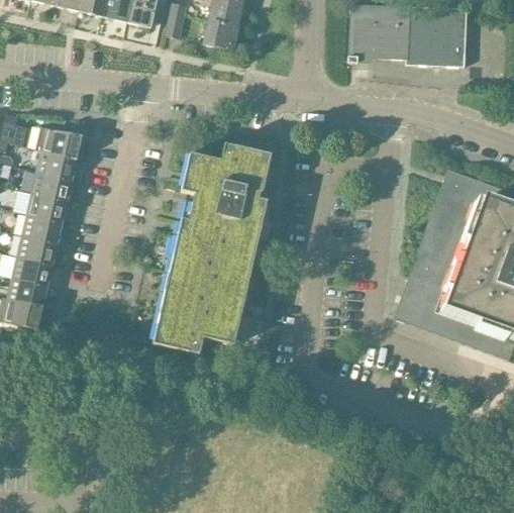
[(80,10),(81,0),(57,0),(56,4),(80,10)]
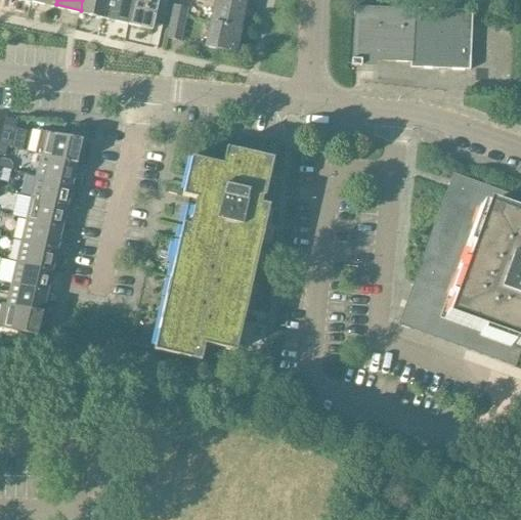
[(104,15),(107,0),(82,0),(81,10),(104,15)]
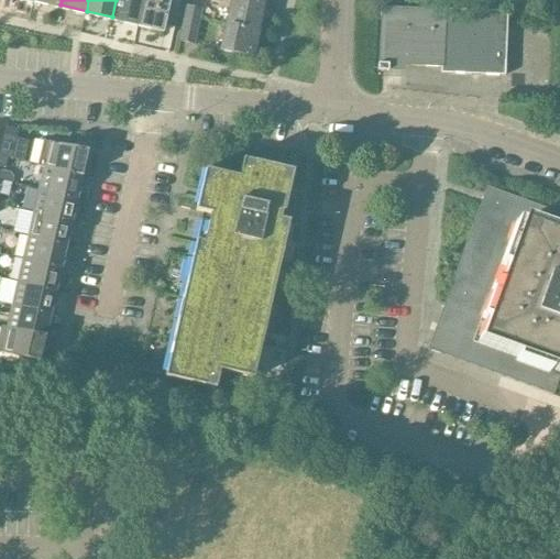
[(138,22),(143,0),(116,0),(112,17),(138,22)]
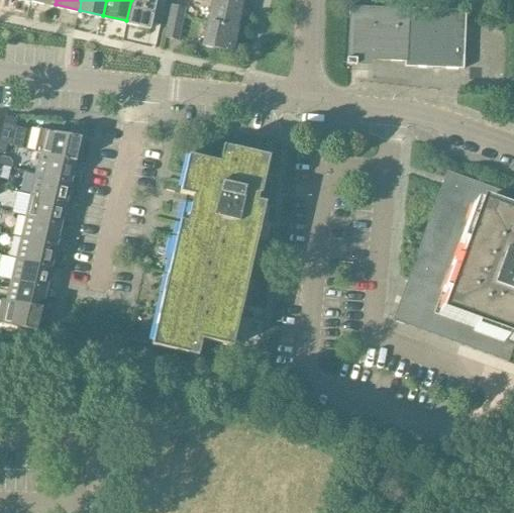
[(151,26),(157,0),(131,0),(126,20),(151,26)]
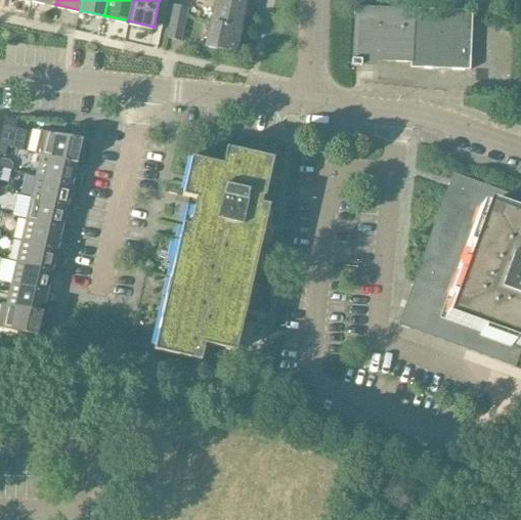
[(243,26),(248,1),(243,0),(216,0),(213,18),(243,26)]
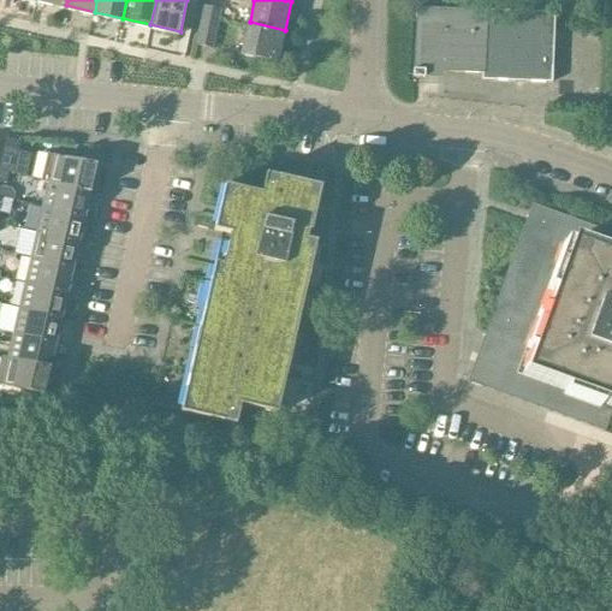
[(221,16),(224,7),(208,4),(206,12),(221,16)]
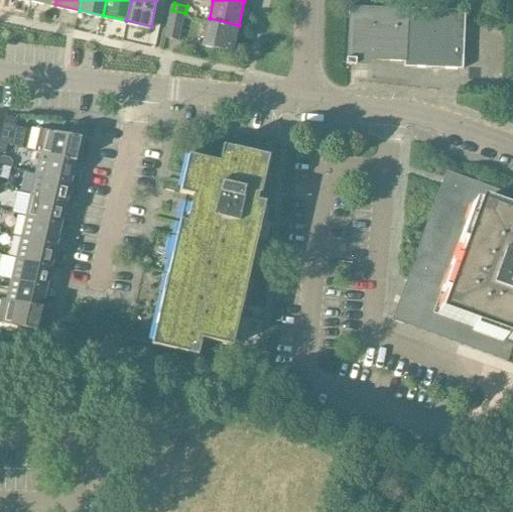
[(465,66),(467,8),(351,3),(349,60),(358,61),(358,55),(407,58),(406,64),(465,66)]
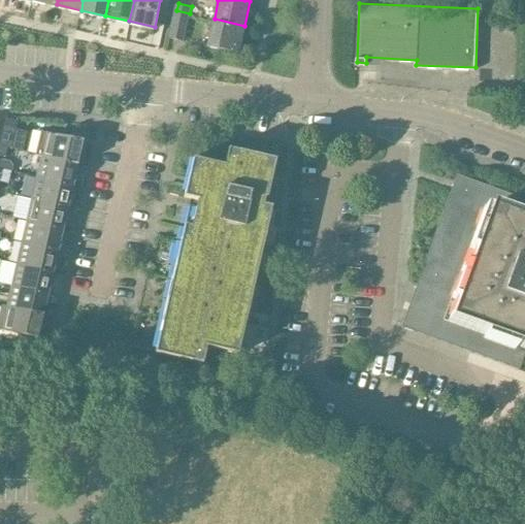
[(185,38),(190,13),(176,10),(170,35),(185,38)]
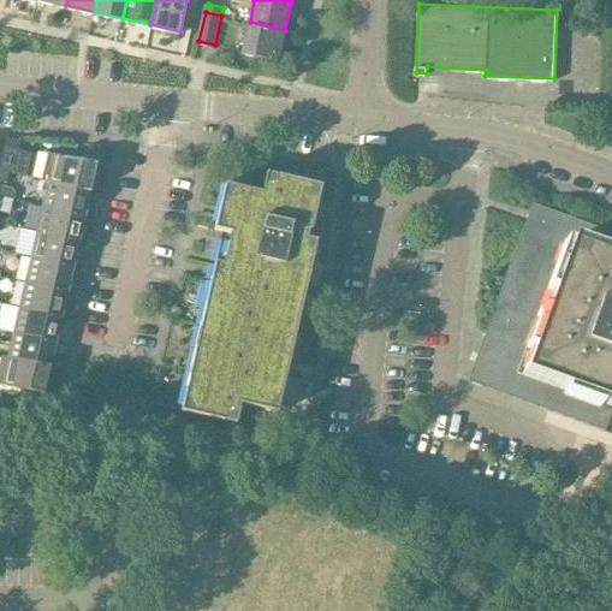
[(279,59),(285,30),(250,22),(243,51),(279,59)]
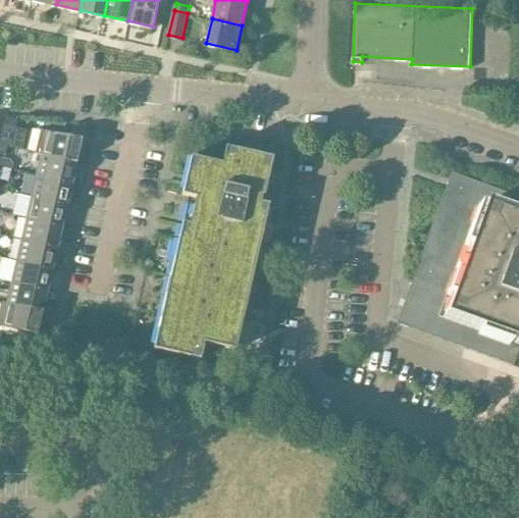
[(13,144),(17,124),(5,122),(1,141),(13,144)]
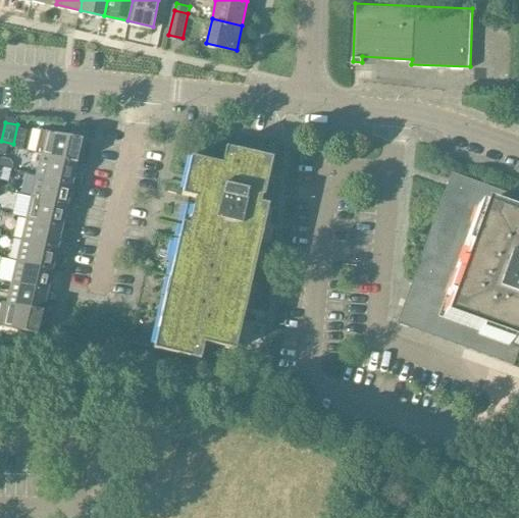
[(79,159),(84,137),(42,126),(37,151),(43,152),(43,151),(79,159)]
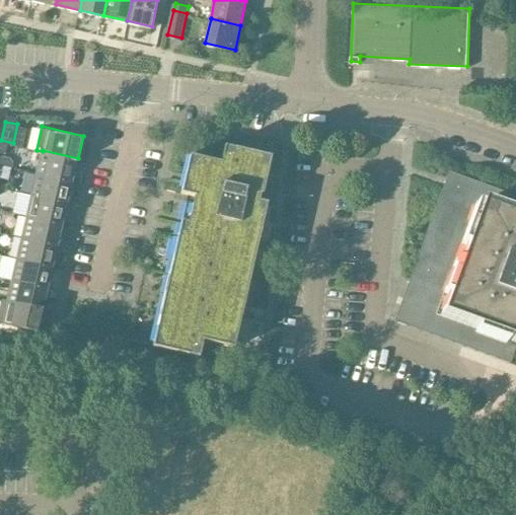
[(0,149),(7,152),(9,143),(13,144),(13,143),(1,140),(0,145),(0,149)]
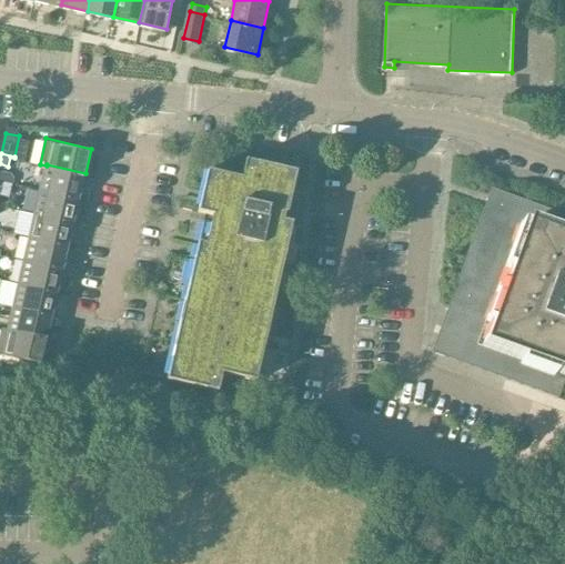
[(258,379),(294,220),(285,218),(286,210),(289,211),(299,169),(248,158),(244,171),(243,175),(210,168),(200,210),(214,213),(208,241),(200,240),(169,378),(220,389),(223,375),(224,371),(258,379)]
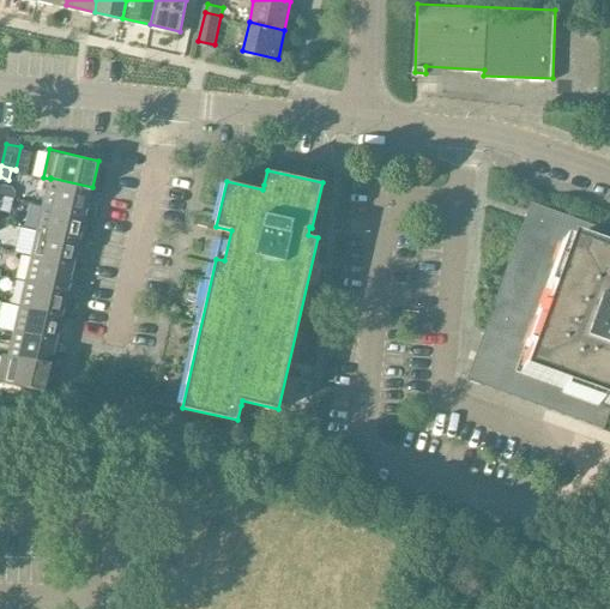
[(88,212),(92,187),(50,178),(50,179),(44,203),(88,212)]
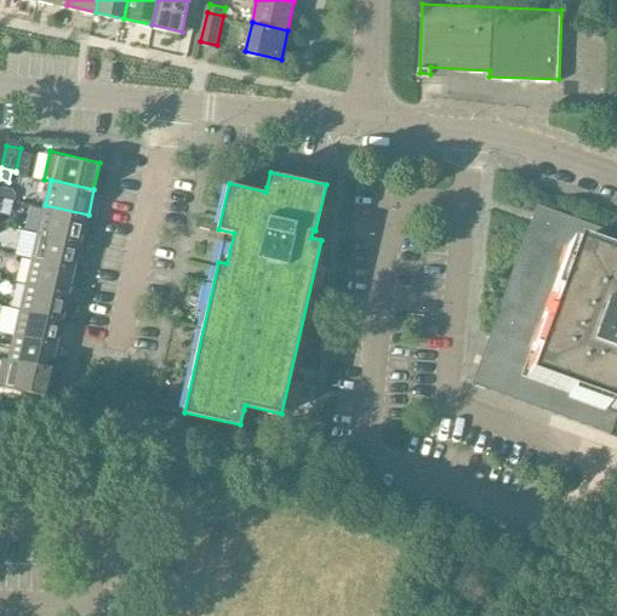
[(0,186),(0,194),(17,198),(18,192),(13,187),(5,184),(4,186),(0,186)]
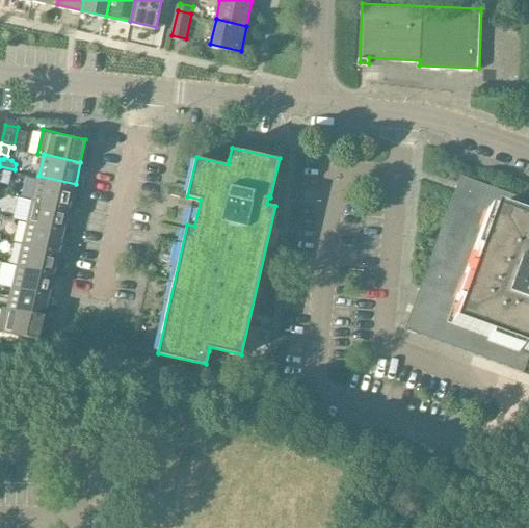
[(528,196),(461,173),(406,326),(525,370),(528,360),(528,196)]
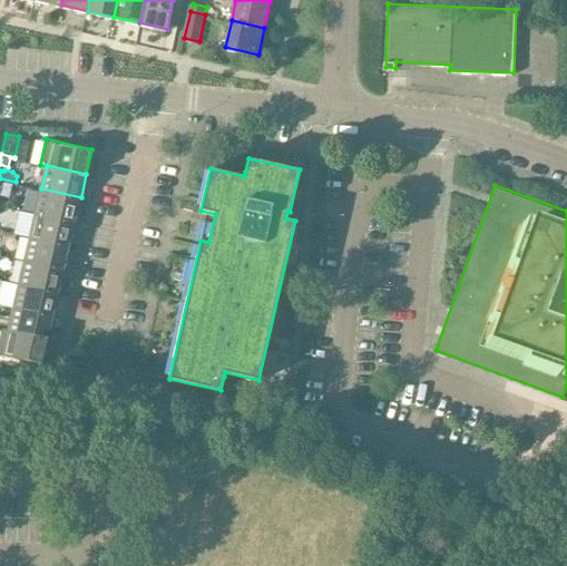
[(76,221),(81,197),(41,188),(37,212),(76,221)]
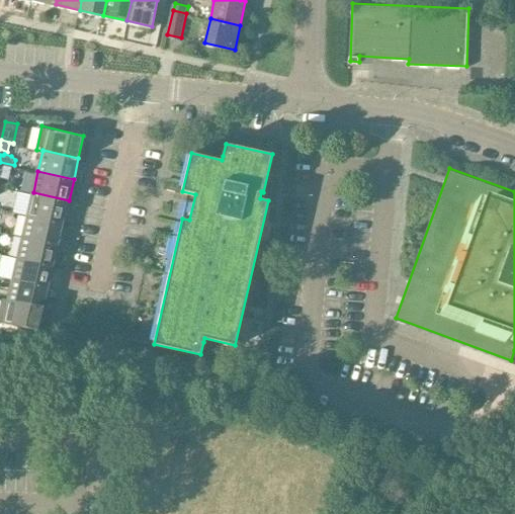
[(64,222),(69,200),(33,192),(28,213),(64,222)]
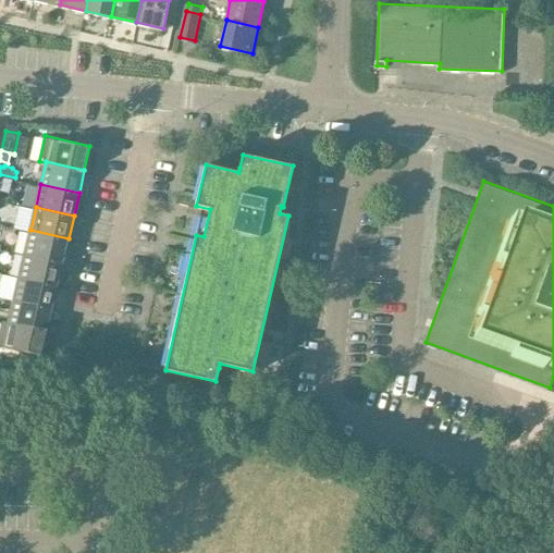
[(63,261),(69,238),(31,230),(25,253),(63,261)]
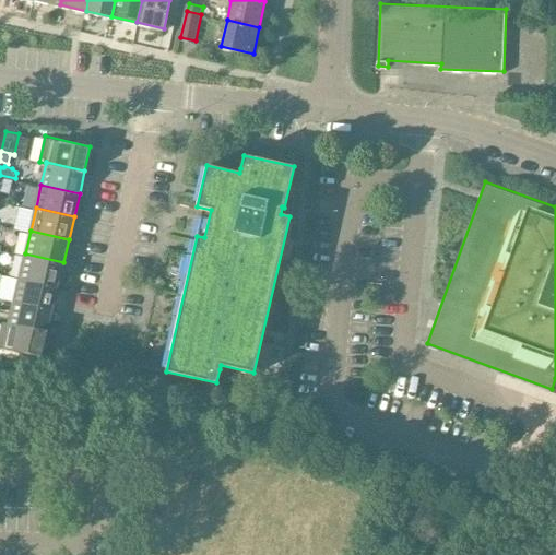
[(58,285),(63,262),(25,254),(20,276),(58,285)]
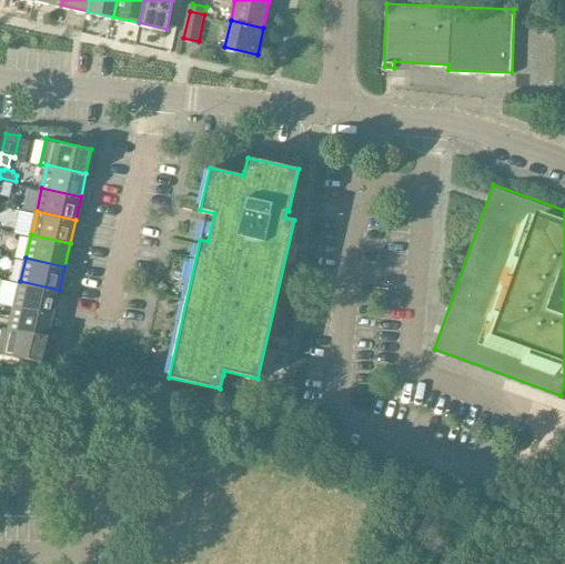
[(53,313),(59,290),(20,281),(14,304),(53,313)]
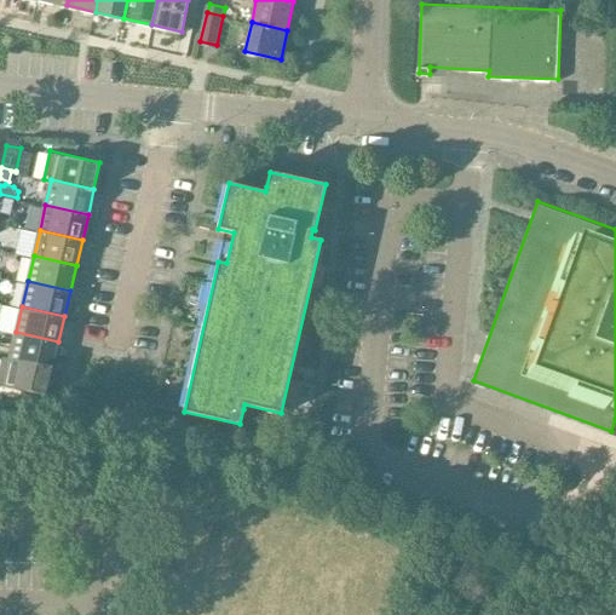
[(52,368),(58,342),(16,332),(11,356),(10,357),(52,368)]
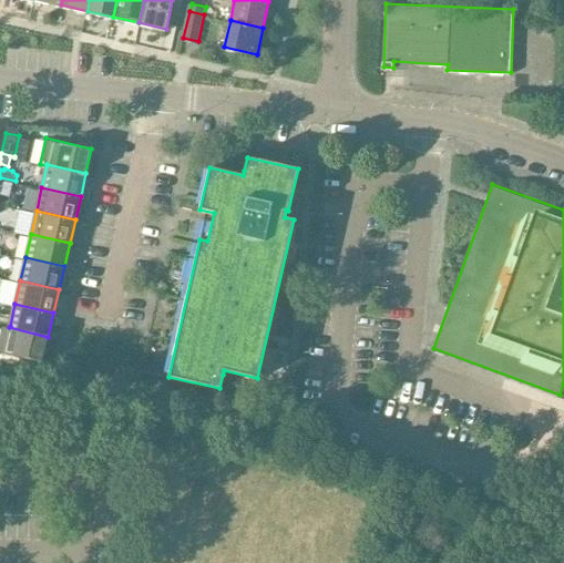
[(0,350),(43,360),(48,337),(9,327),(10,326),(3,325),(0,338),(0,350)]
